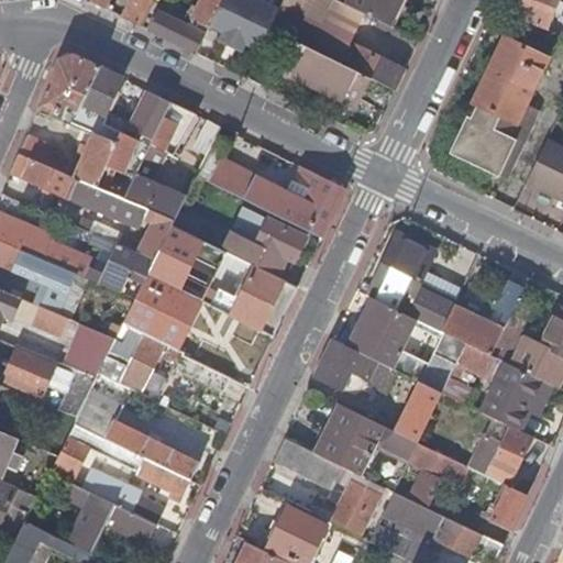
[(86,0),(86,1),(105,10),(109,0),(86,0)]
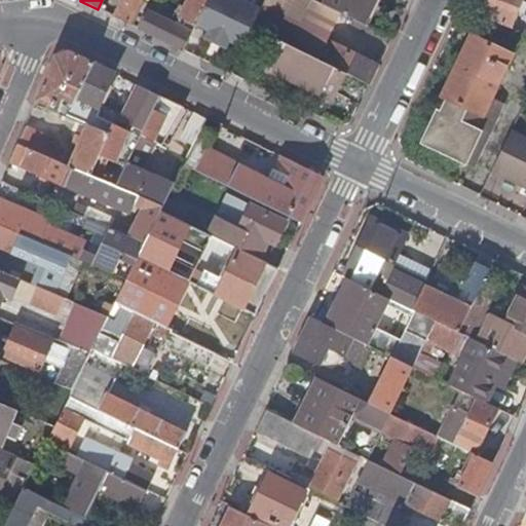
[(130,0),(120,21),(133,27),(145,0),(130,0)]
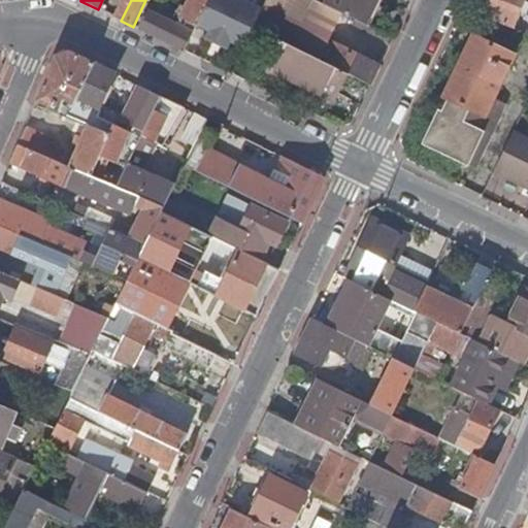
[(189,0),(180,20),(196,27),(208,0),(189,0)]
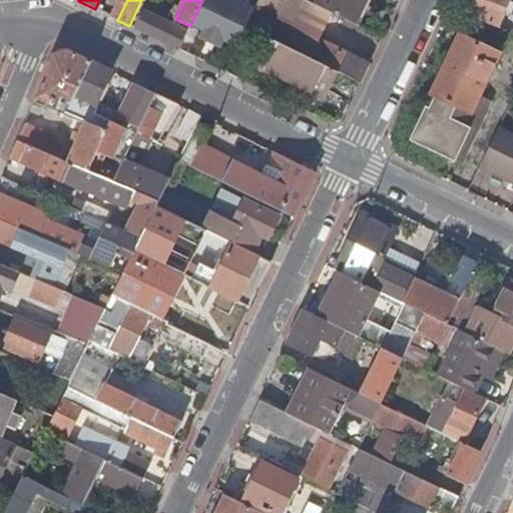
[(254,11),(231,0),(202,0),(191,26),(203,31),(202,34),(223,43),(224,41),(236,47),(246,28),(254,11)]
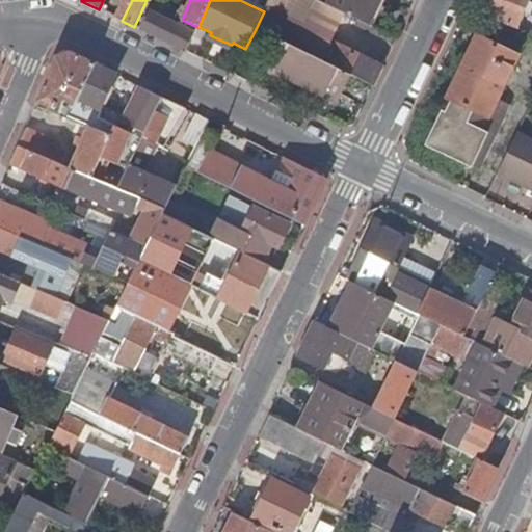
[(325,5),(315,0),(269,0),(264,11),(256,29),(277,40),(308,54),(351,76),(373,86),(382,68),(330,42),(337,30),(345,15),(325,5)]
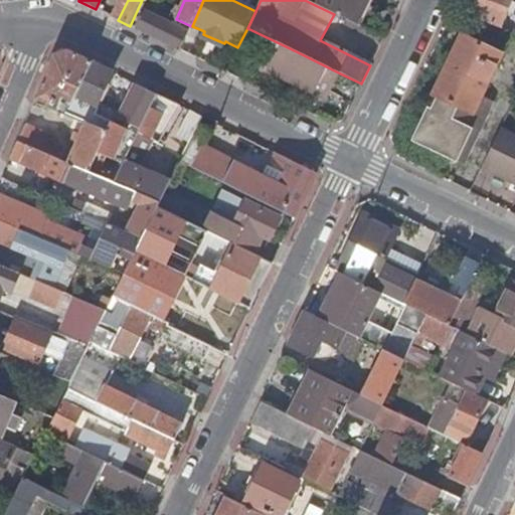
[(371,0),(316,0),(315,5),(334,14),(359,26),(371,0)]
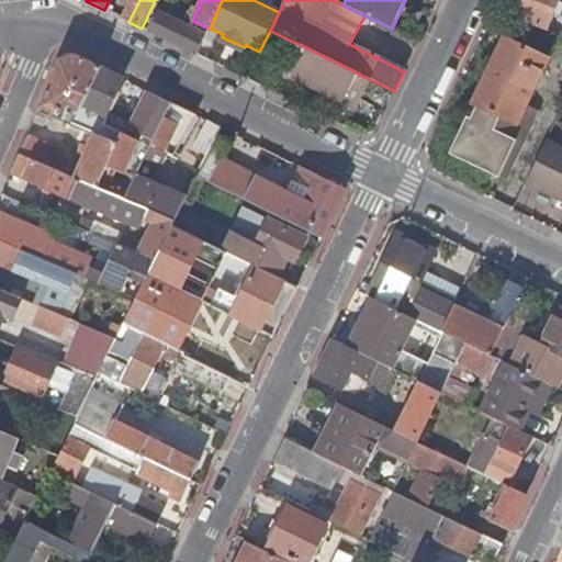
[(559,0),(521,0),(516,15),(547,27),(559,0)]
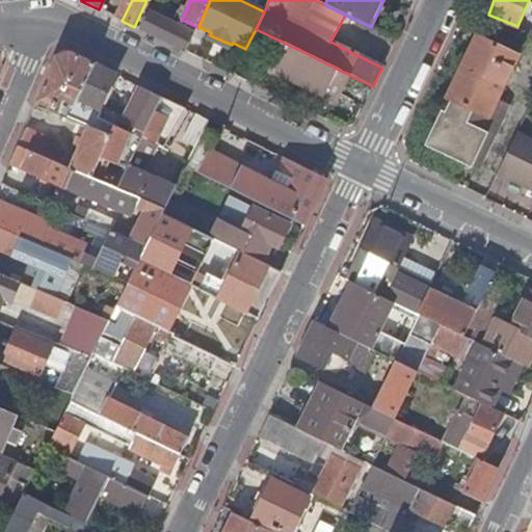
[(148,12),(139,29),(186,52),(194,35),(148,12)]
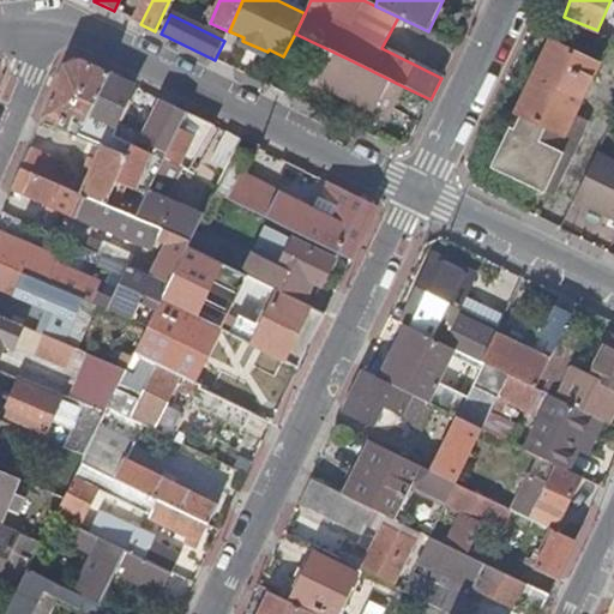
[(268,52),(242,41),(241,44),(265,56),(268,52)]
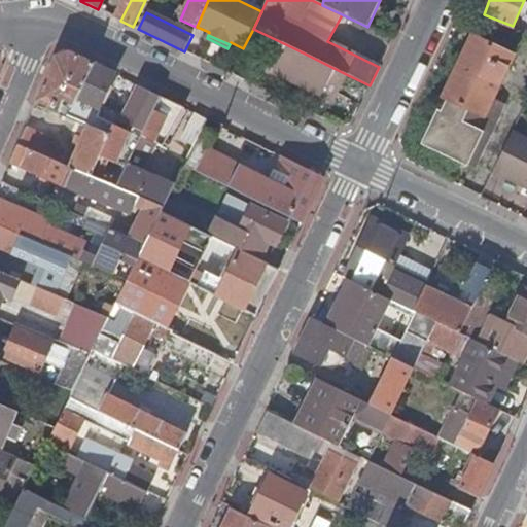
[(437,112),(422,146),(469,169),(485,135),(478,132),(513,57),(473,38),(445,99),(448,101),(442,113),(437,112)]
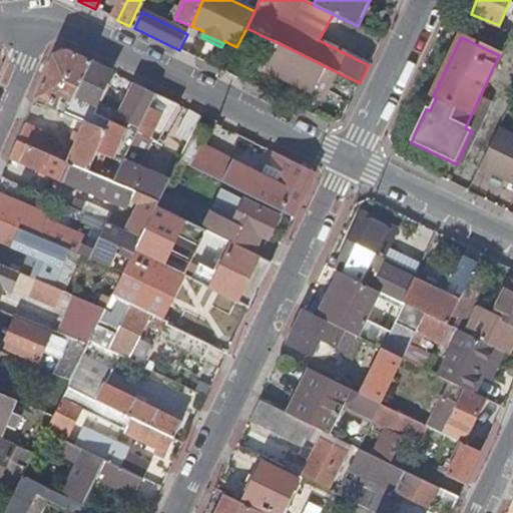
[(297,52),(268,38),(254,66),(327,100),(339,73),(297,52)]
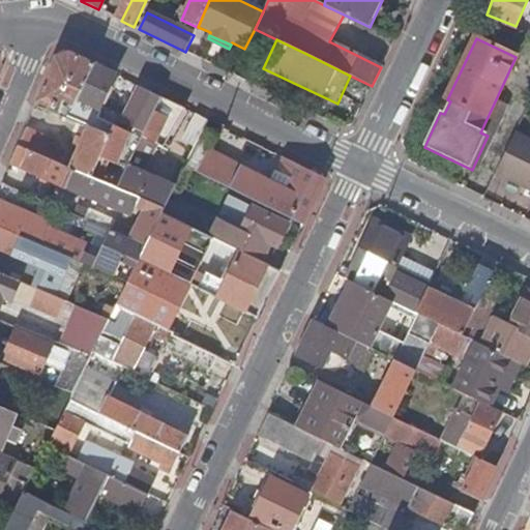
[(89,126),(138,147),(143,137),(145,133),(130,126),(128,131),(118,126),(98,118),(101,112),(78,101),(94,65),(70,53),(55,57),(36,104),(84,123),(89,126)]
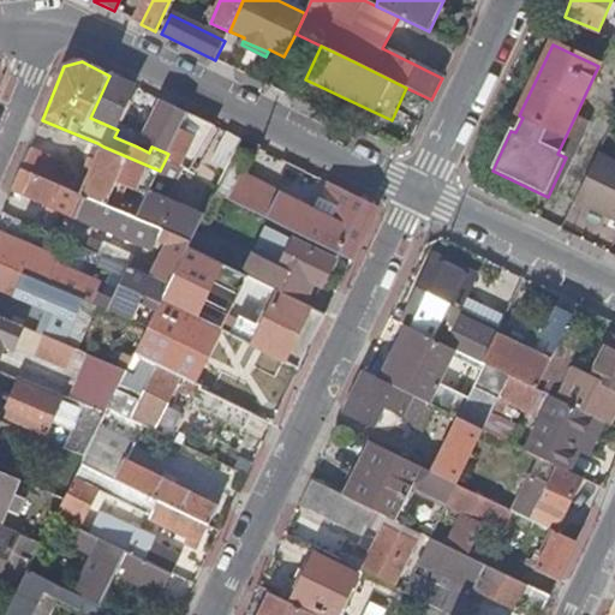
[(132,87),(109,76),(90,118),(118,130),(114,137),(137,147),(142,136),(115,123),(132,87)]
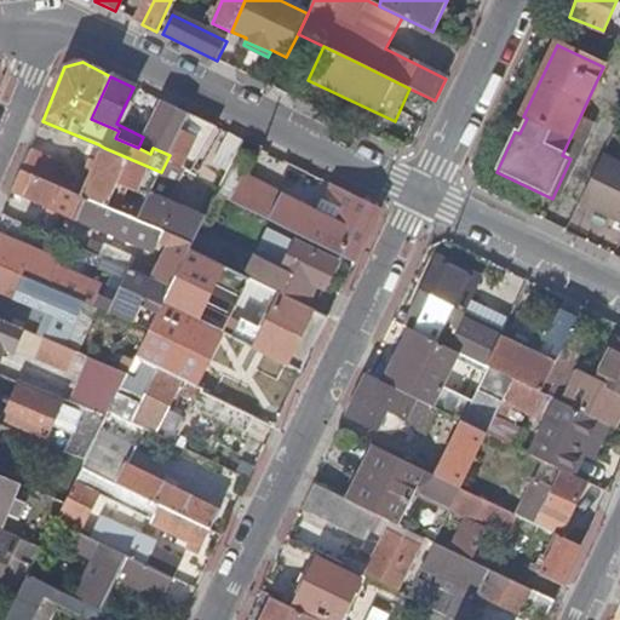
[(170,155),(190,115),(165,102),(149,137),(156,141),(153,148),(170,155)]
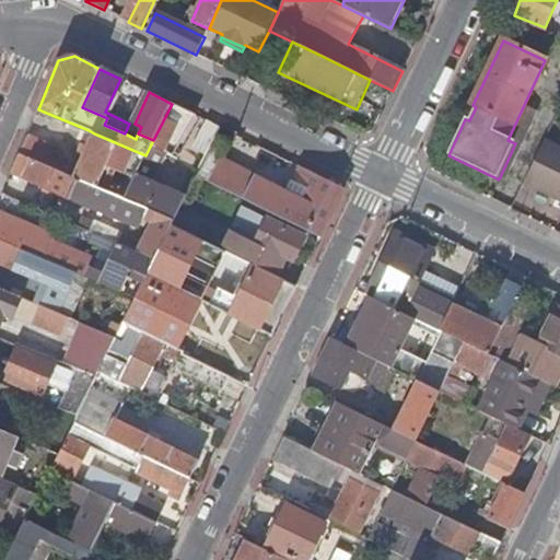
[(154,147),(170,154),(189,113),(174,105),(154,147)]
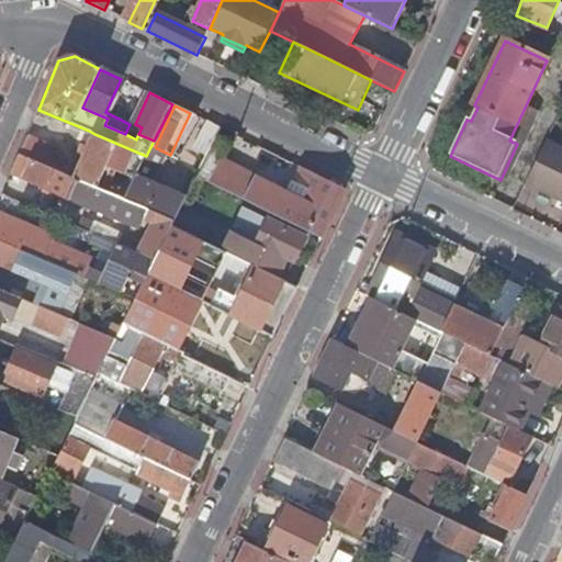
[(209,156),(222,128),(209,122),(195,149),(209,156)]
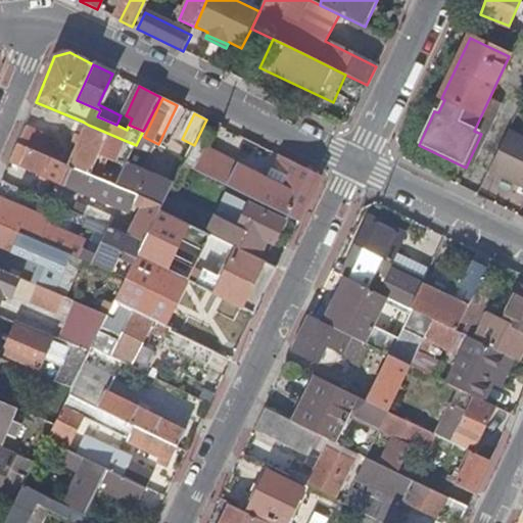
[(83,138),(88,125),(83,122),(74,144),(79,146),(83,138)]
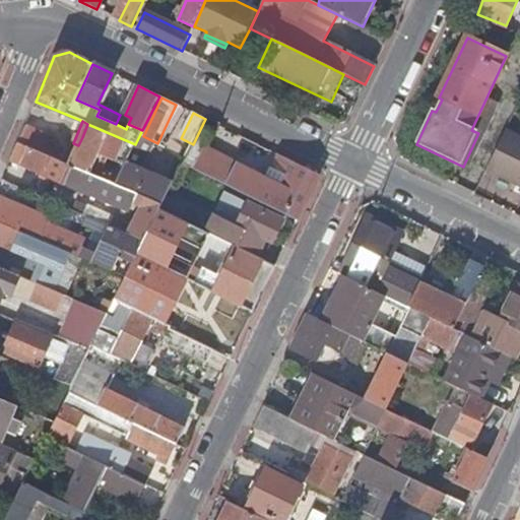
[(100,152),(126,164),(135,144),(87,124),(82,137),(78,145),(73,157),(70,167),(89,175),(100,152)]
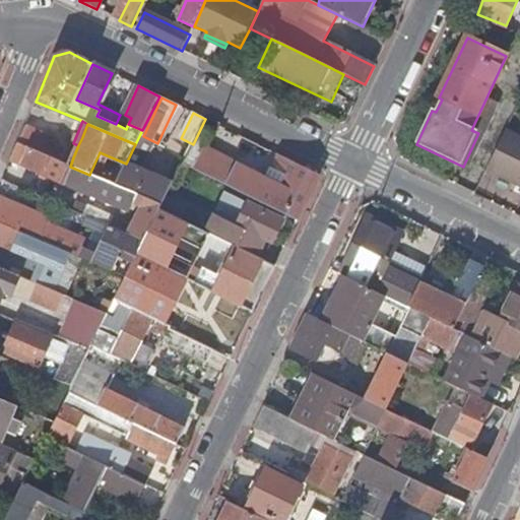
[(17,144),(53,159),(57,150),(54,141),(24,128),(17,144)]
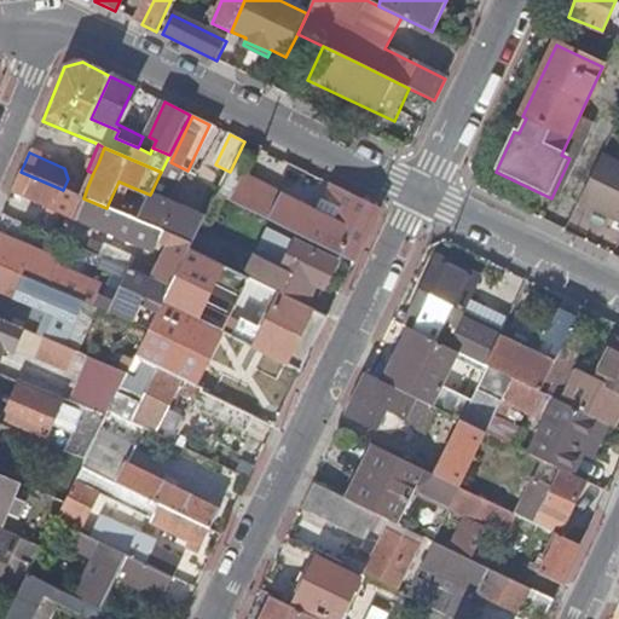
[(219,196),(231,202),(253,158),(239,152),(219,196)]
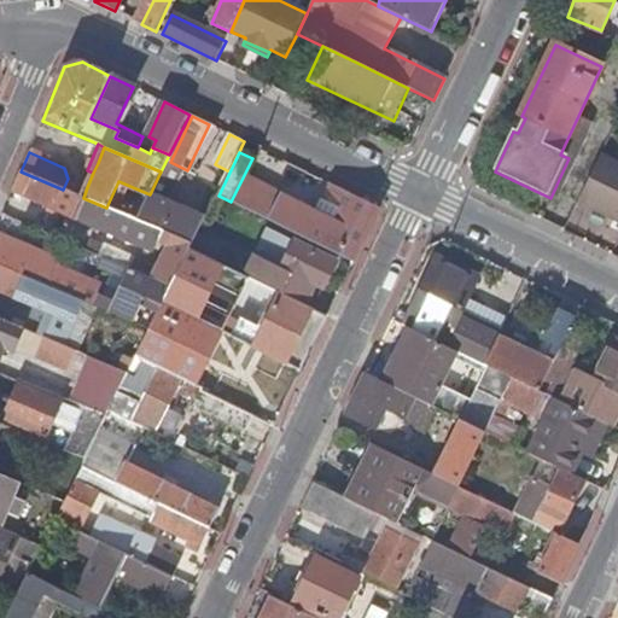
[(582,204),(605,215),(617,187),(617,163),(605,157),(582,204)]
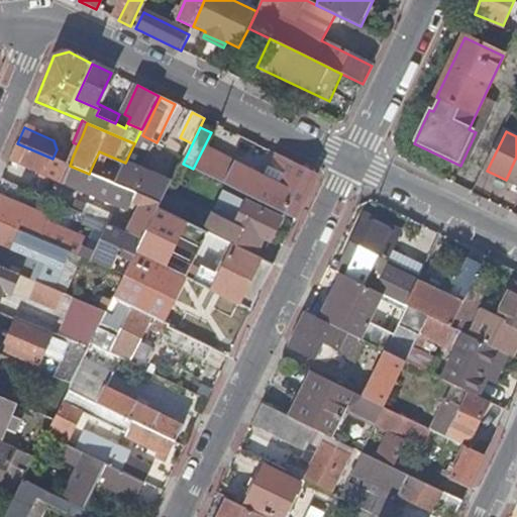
[(147,160),(157,142),(142,135),(133,152),(147,160)]
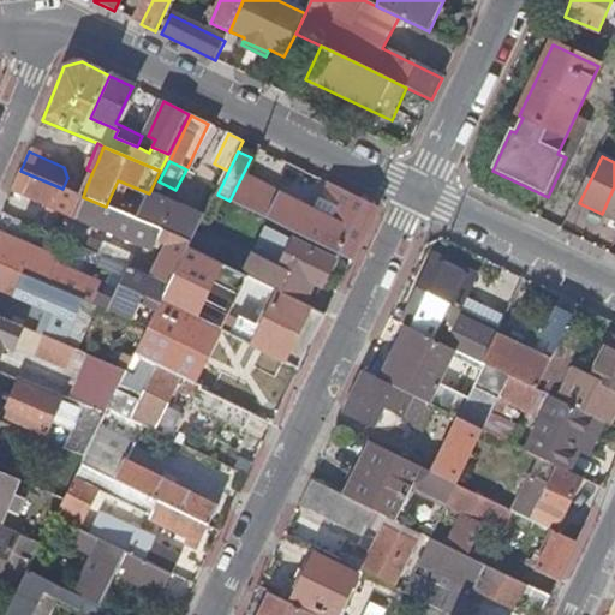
[(151,278),(171,286),(189,249),(192,243),(136,220),(106,207),(83,197),(63,189),(21,171),(12,191),(151,251),(156,242),(167,246),(157,267),(151,278)]
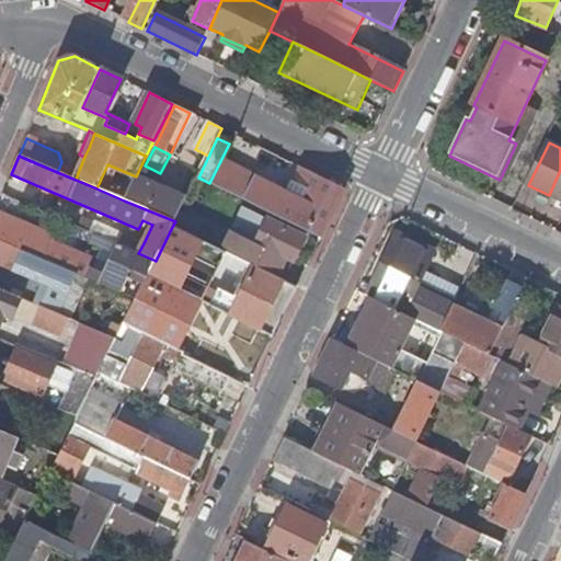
[(57,172),(76,180),(79,170),(61,162),(57,172)]
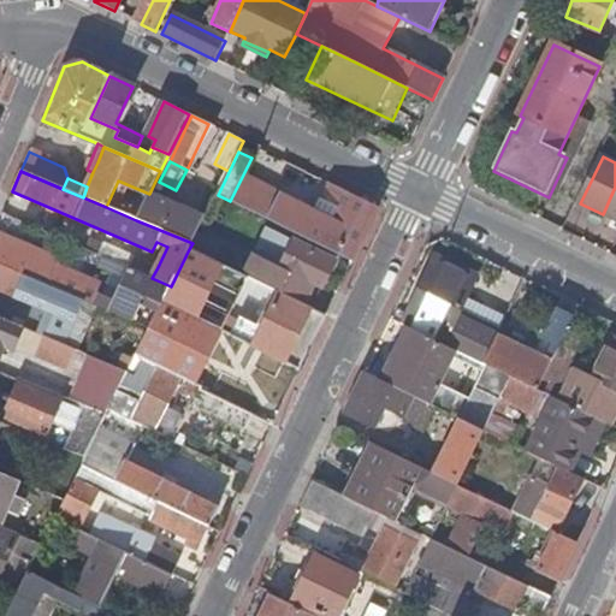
[(246,208),(353,261),(379,208),(331,184),(318,213),(258,183),(246,208)]
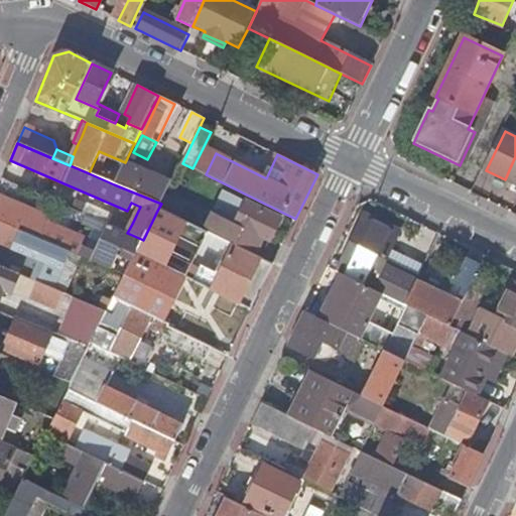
[(515,156),(505,179),(515,184),(515,156)]
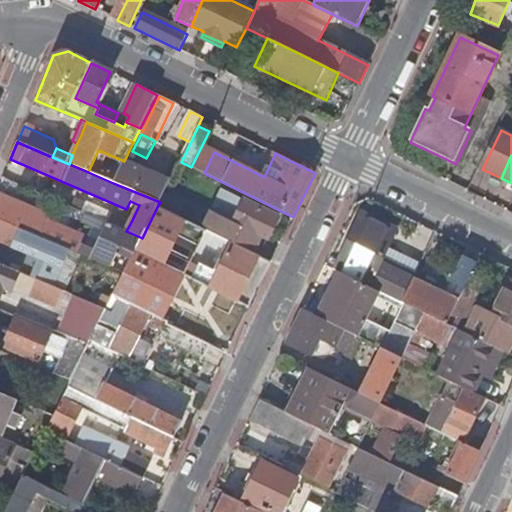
[(113,183),(160,202),(164,193),(170,182),(123,162),(113,183)]
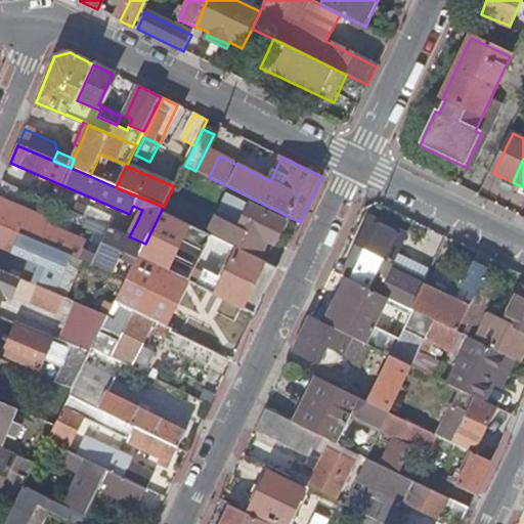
[(164,207),(161,212),(173,217),(179,204),(168,198),(164,207)]
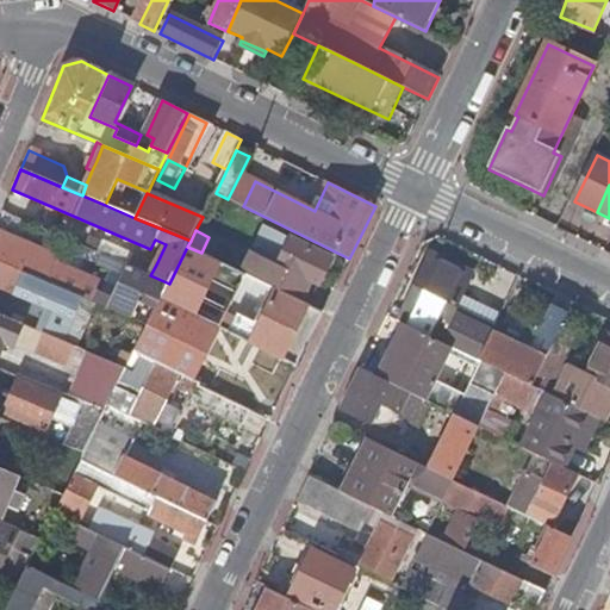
[(250,278),(302,302),(311,282),(319,286),(332,259),(274,230),(250,278)]
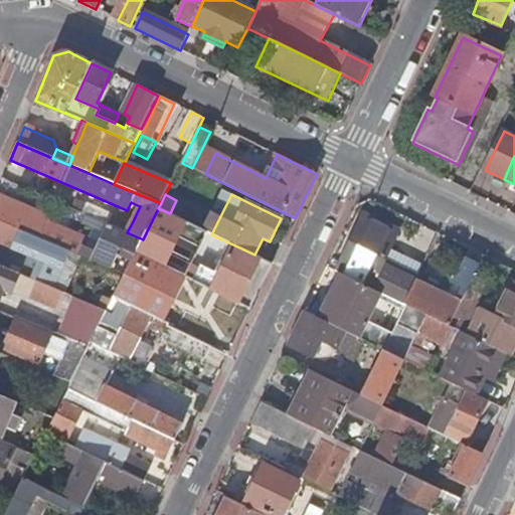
[(0,196),(0,221),(13,227),(45,241),(47,242),(78,255),(84,259),(87,259),(112,271),(118,256),(132,262),(137,252),(143,239),(127,232),(79,212),(76,221),(105,234),(97,252),(84,247),(88,240),(48,222),(50,218),(0,196)]
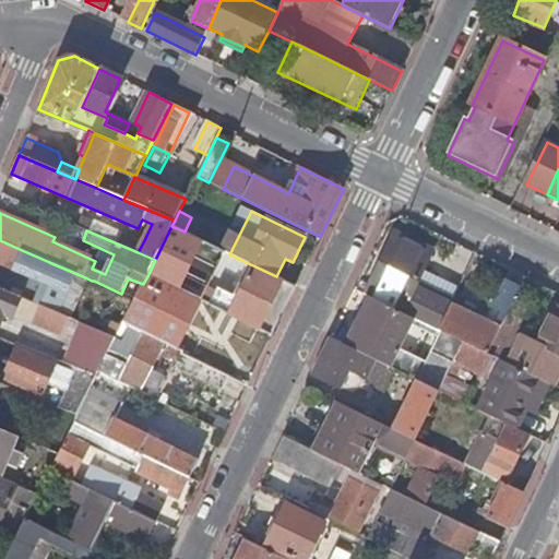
[(185,232),(189,234),(195,219),(191,217),(185,232)]
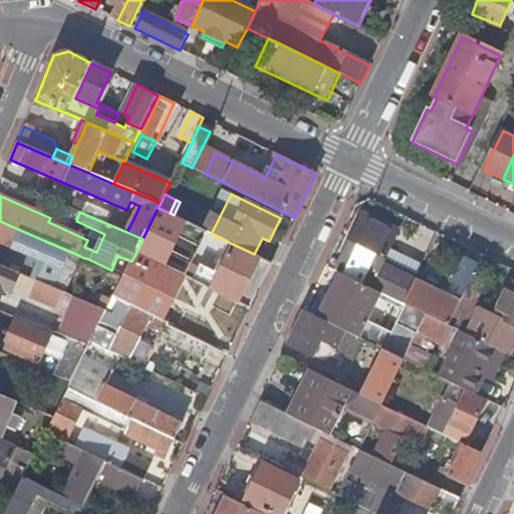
[(82,202),(80,207),(77,211),(79,212),(126,232),(132,223),(82,202)]
